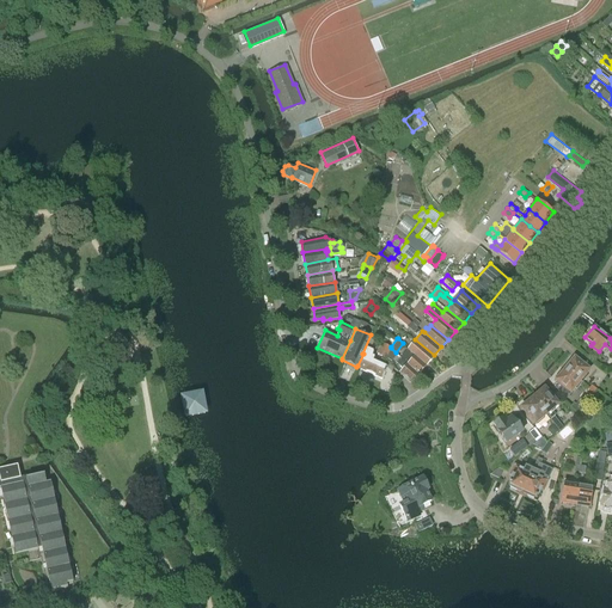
[(415,339),(408,348),(426,363),(434,355),(415,339)]
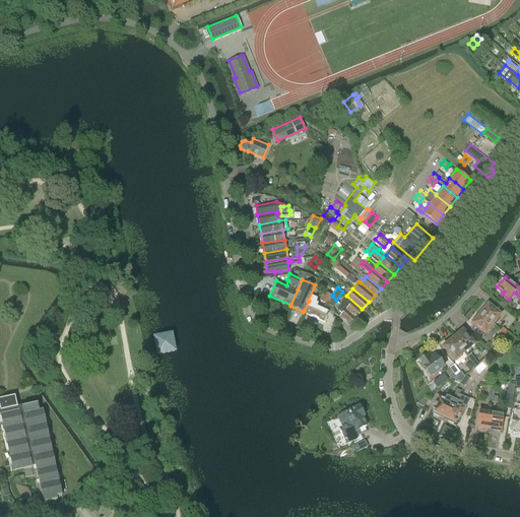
[(324,289),(320,299),(327,303),(328,303),(332,296),(332,295),(324,289)]
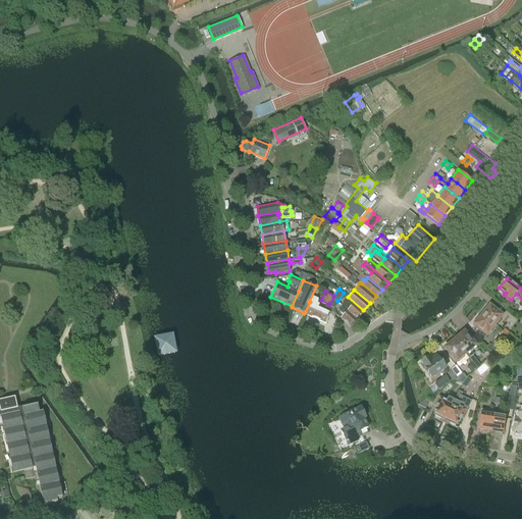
[(310,302),(305,312),(325,321),(330,311),(319,306),(320,303),(317,302),(319,298),(313,296),(310,302)]
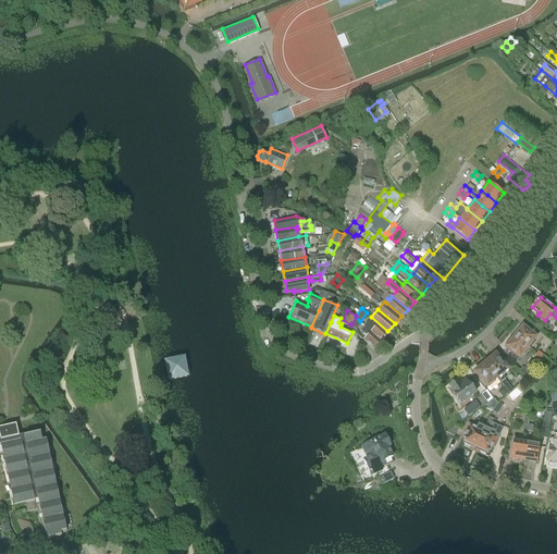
[(356,317),(351,324),(356,328),(357,325),(360,328),(367,334),(363,337),(373,346),(374,346),(381,339),(364,323),(360,321),(356,317)]
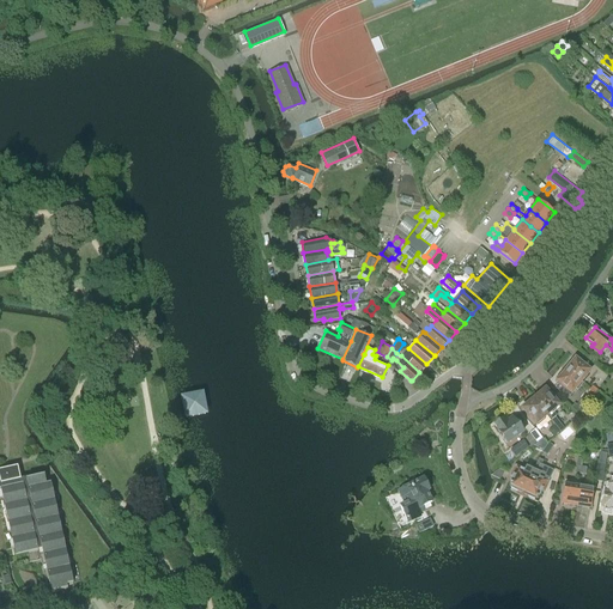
[(408,348),(401,355),(419,372),(426,364),(408,348)]
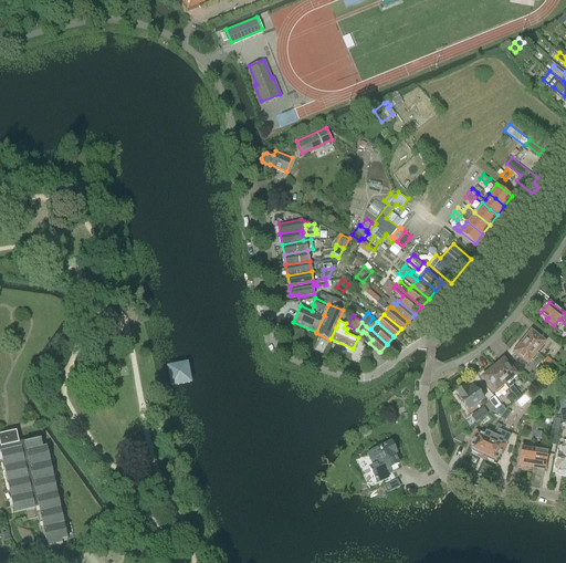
[(526,333),(521,339),(536,352),(548,336),(536,326),(533,331),(531,330),(527,334),(526,333)]
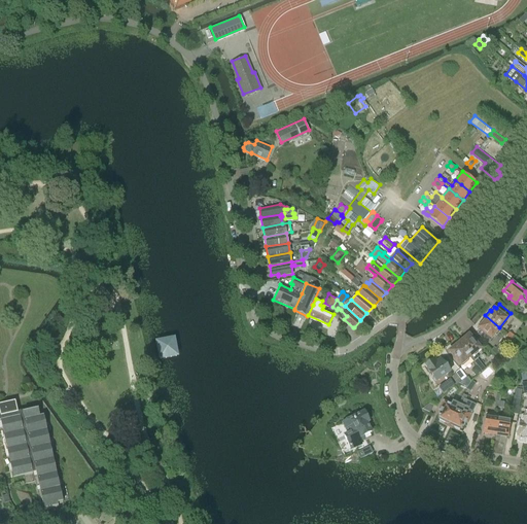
[(482,322),(478,326),(485,332),(483,334),(489,339),(491,337),(499,327),(485,315),(481,321),(482,322)]
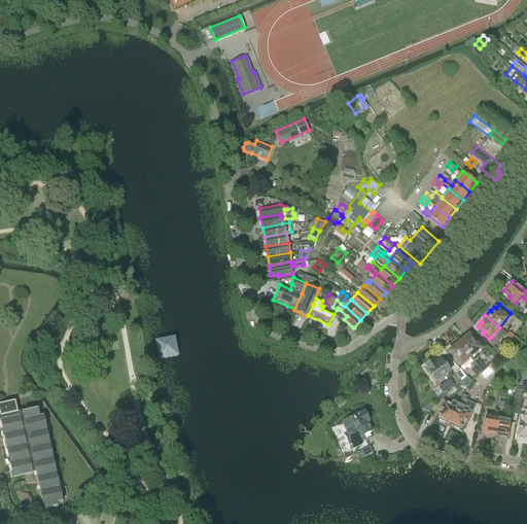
[(503,337),(508,340),(515,333),(510,329),(503,337)]
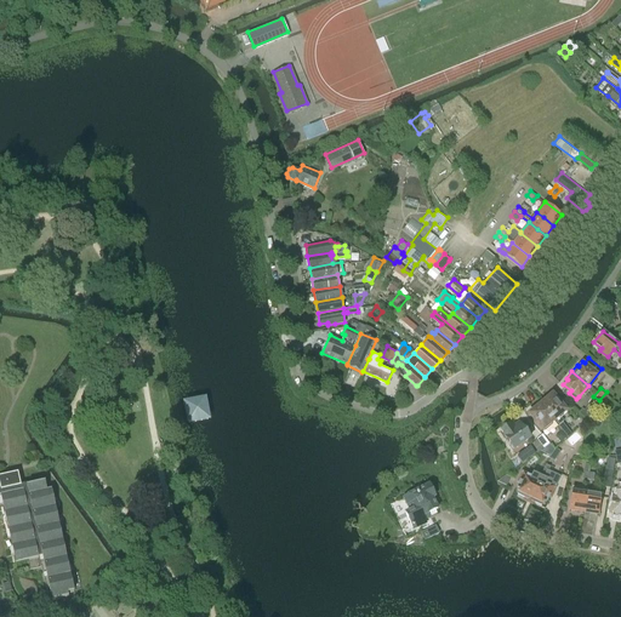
[(206,393),(182,398),(187,423),(211,418),(206,393)]
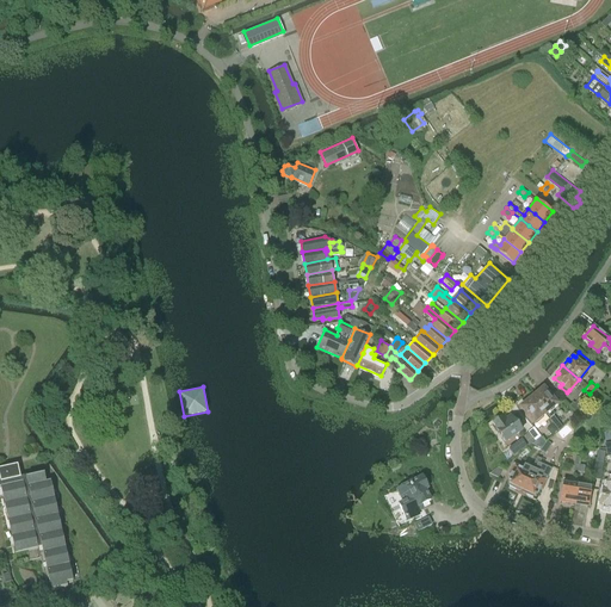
[(532,396),(545,412),(559,428),(562,425),(554,414),(554,413),(549,408),(556,402),(543,386),(532,396)]
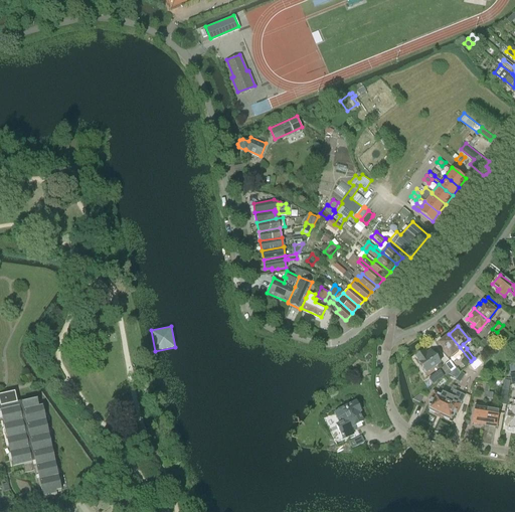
[(450,355),(460,347),(449,334),(439,342),(450,355)]
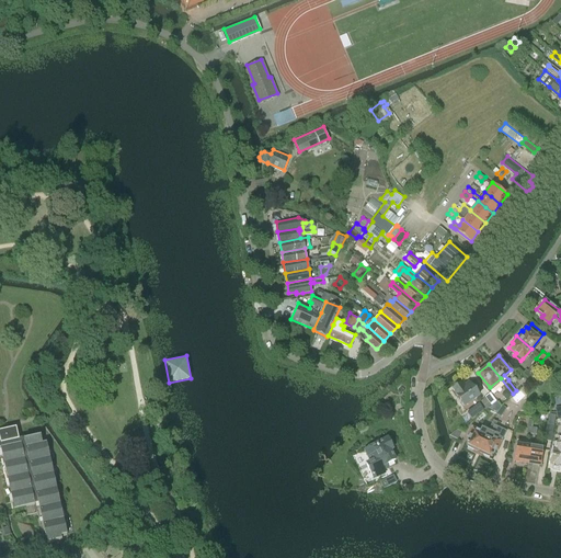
[(462,380),(453,387),(457,394),(456,395),(464,406),(479,395),(469,380),(465,384),(462,380)]
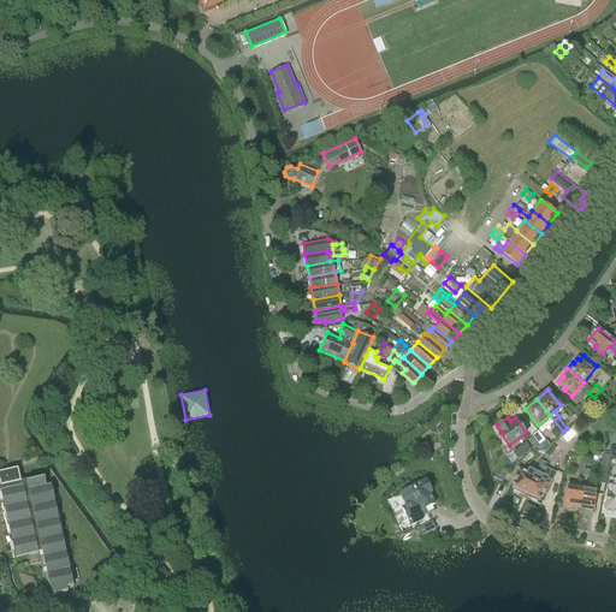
[(550,431),(556,437),(562,432),(557,425),(550,431)]
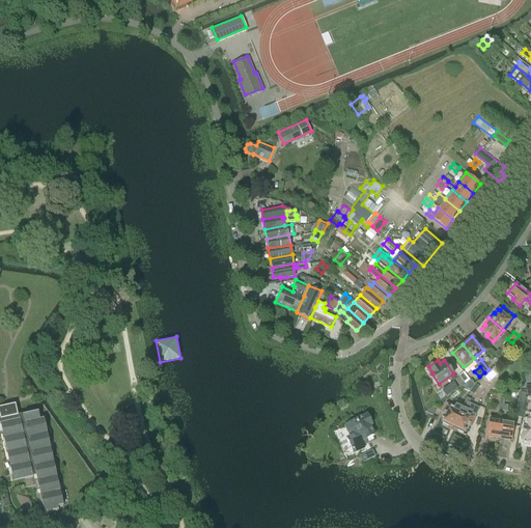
[(464,369),(458,373),(466,382),(470,378),(464,369)]
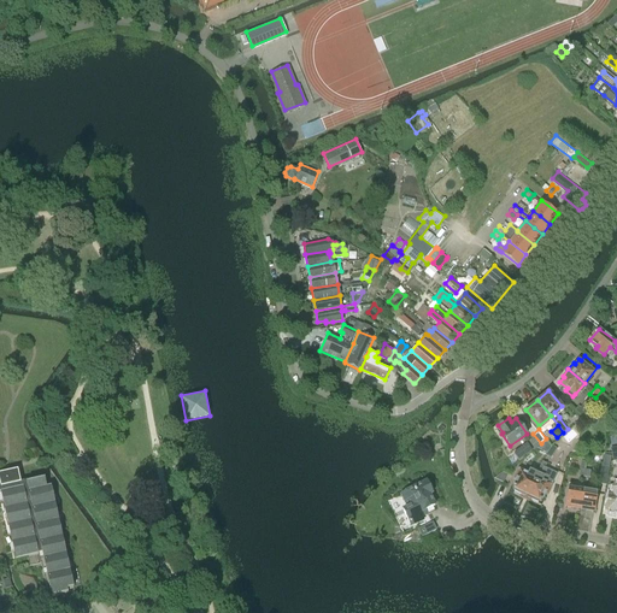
[(527,442),(513,451),(519,458),(533,448),(527,442)]
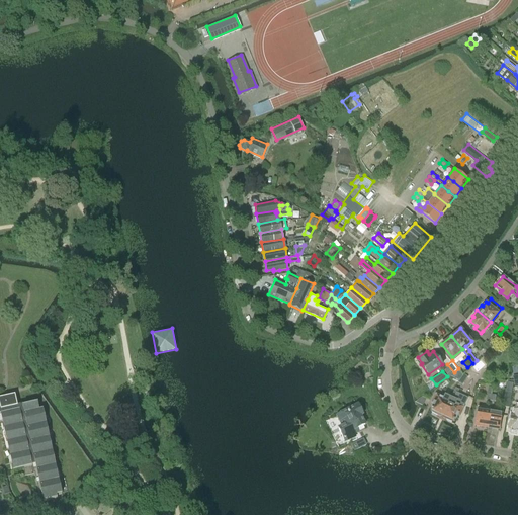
[(488,384),(486,398),(495,400),(496,393),(492,392),(493,385),(488,384)]
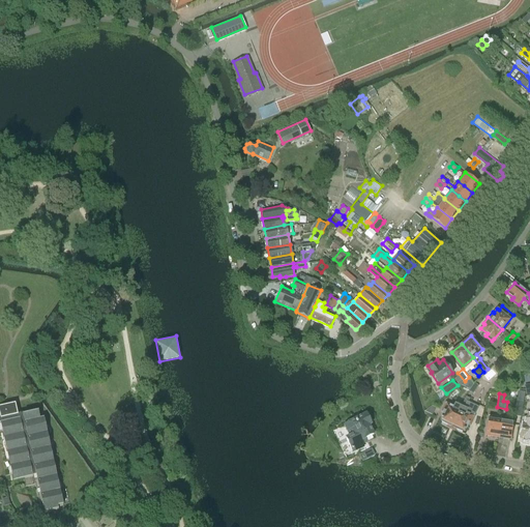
[(461,406),(452,423),(458,426),(457,427),(463,429),(465,429),(468,422),(470,423),(474,414),(473,414),(473,413),(475,413),(478,406),(468,401),(469,397),(466,394),(461,405),(461,406)]
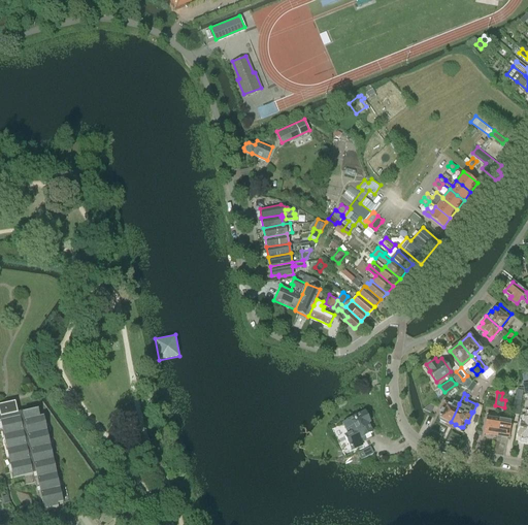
[(438,416),(440,417),(440,418),(447,421),(447,420),(451,422),(459,404),(459,403),(453,401),(452,404),(443,400),(439,408),(441,409),(438,416)]
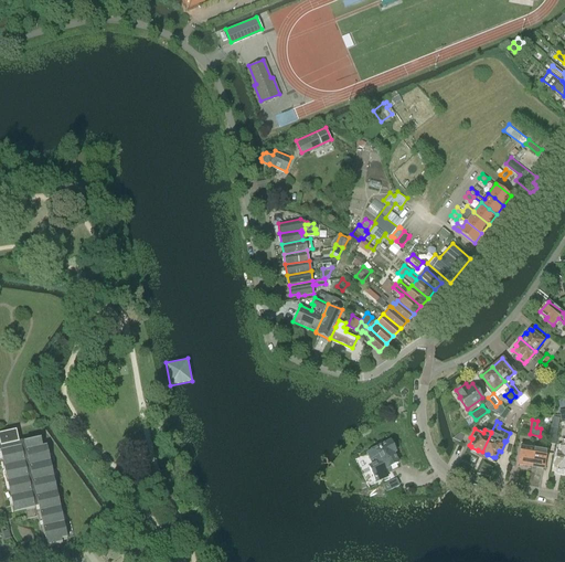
[(0,451),(1,451),(16,511),(28,508),(30,517),(39,515),(36,507),(40,506),(49,543),(68,537),(48,445),(43,445),(41,438),(25,442),(24,436),(0,441),(0,451)]
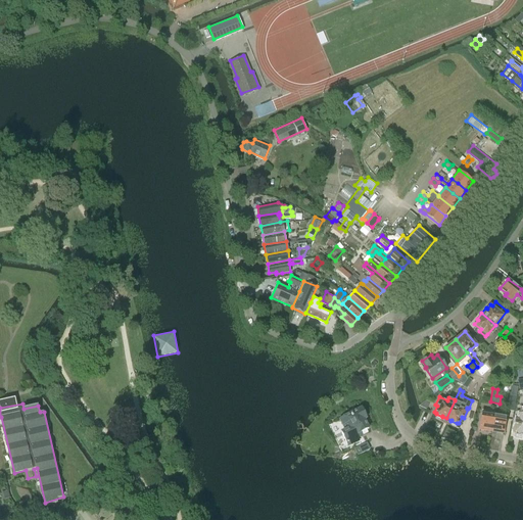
[(516,417),(514,430),(516,431),(516,433),(522,434),(522,406),(520,406),(519,413),(519,412),(518,417),(516,417)]
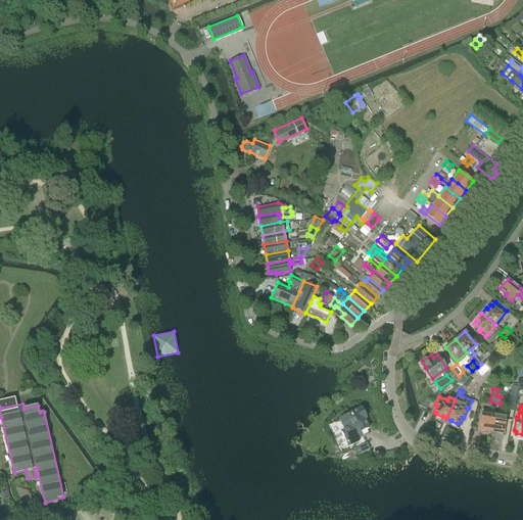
[(347,423),(349,426),(341,430),(348,443),(359,438),(355,433),(369,427),(364,418),(365,415),(362,409),(360,408),(340,417),(343,425),(347,423)]
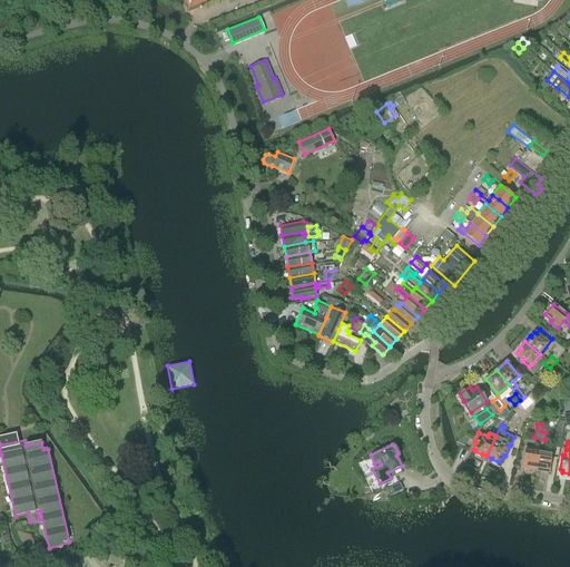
[(528,467),(536,468),(539,449),(526,448),(522,463),(528,465),(528,467)]
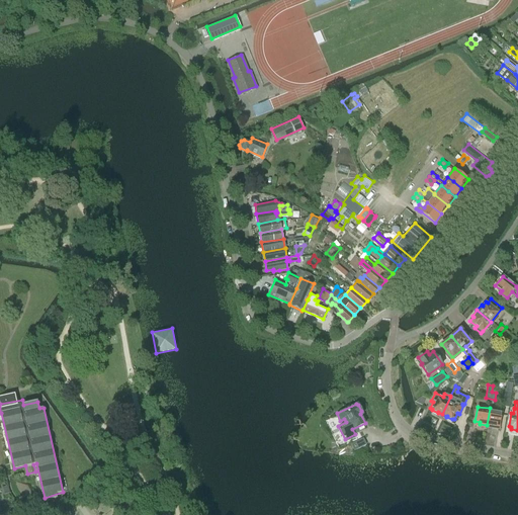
[(490,408),(487,425),(495,426),(495,425),(499,425),(502,410),(490,408)]
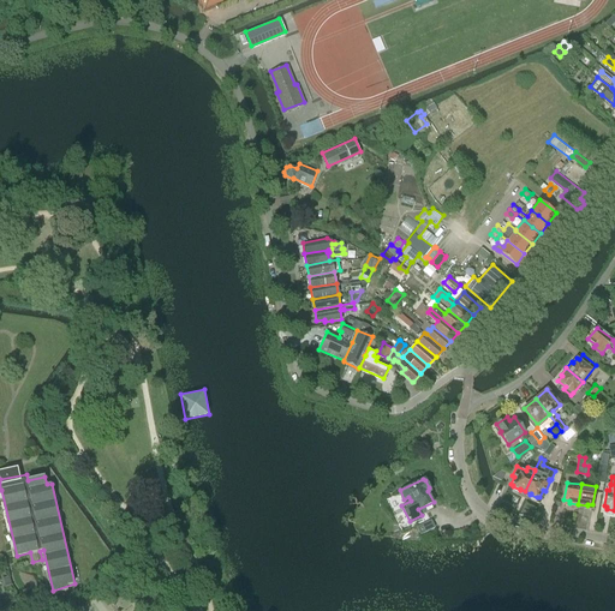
[(431,519),(417,526),(421,532),(435,526),(431,519)]
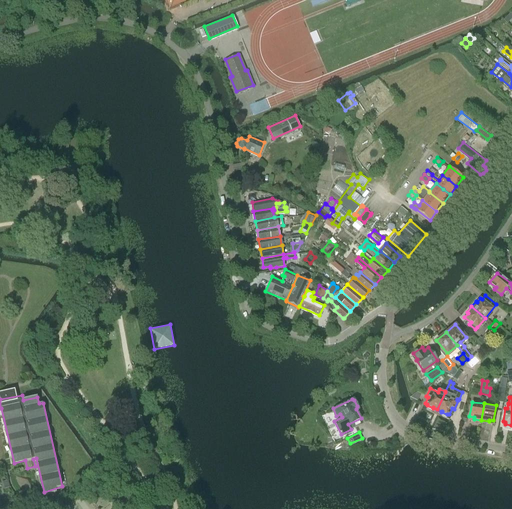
[(45,500),(43,508),(54,508),(56,503),(45,500)]
